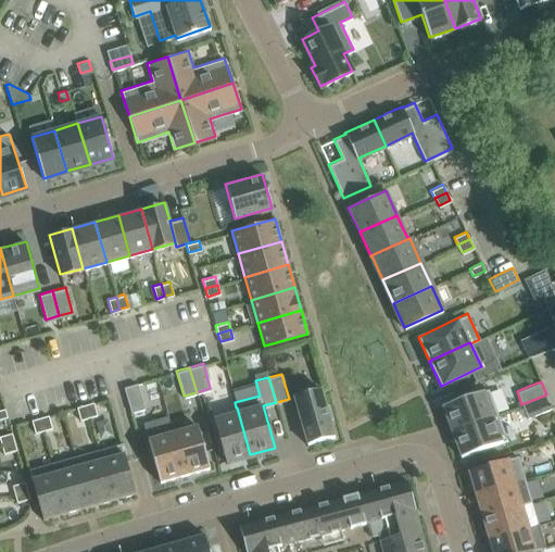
[(143,408),(137,383),(127,385),(123,386),(130,411),(143,408)]
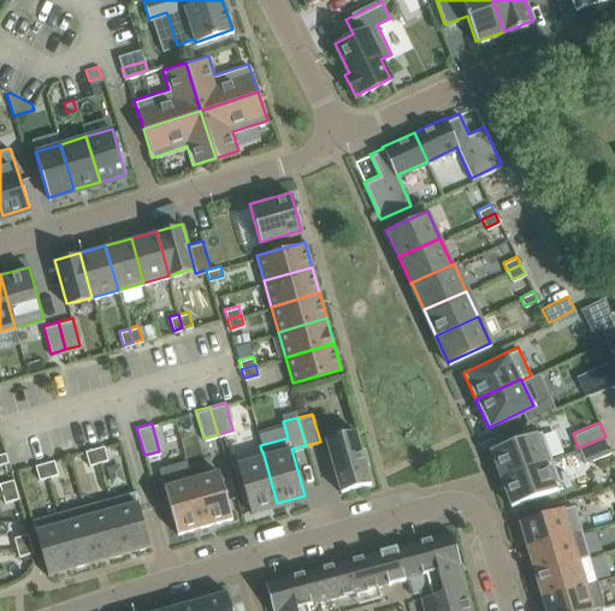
[(339,491),(370,481),(365,463),(368,462),(364,446),(360,448),(355,428),(325,437),(339,491)]
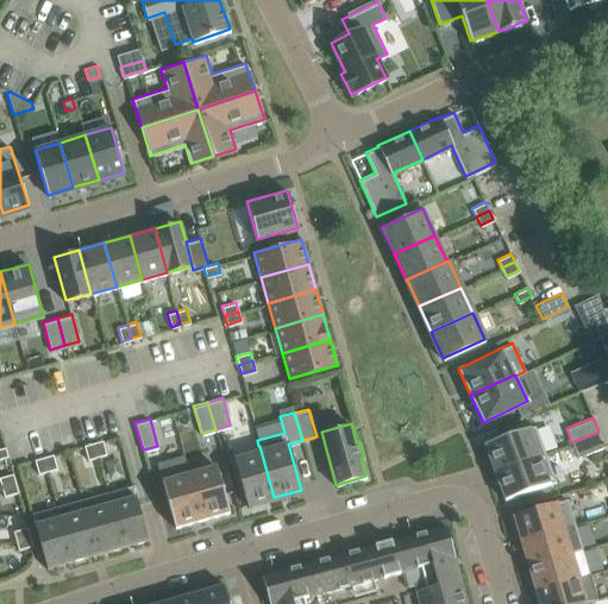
[(483,442),(494,471),(544,452),(534,425),(483,442)]
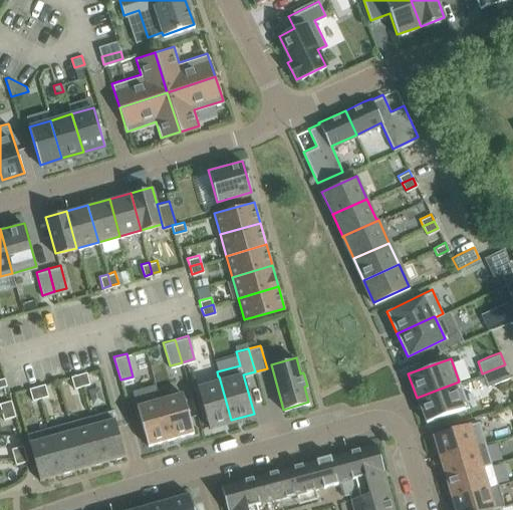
[(487,385),(498,380),(509,375),(505,364),(482,373),(487,385)]
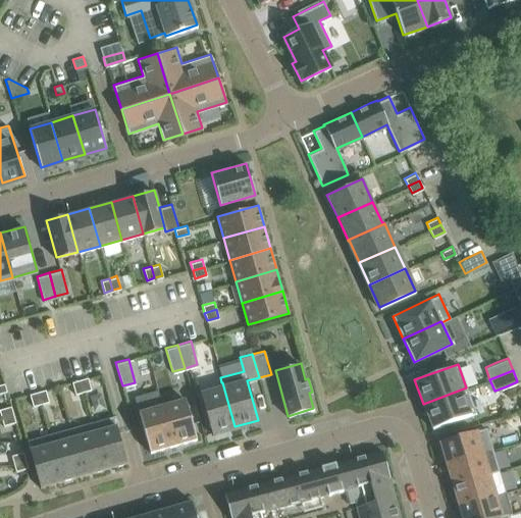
[(87,376),(80,378),(83,391),(91,389),(87,376)]
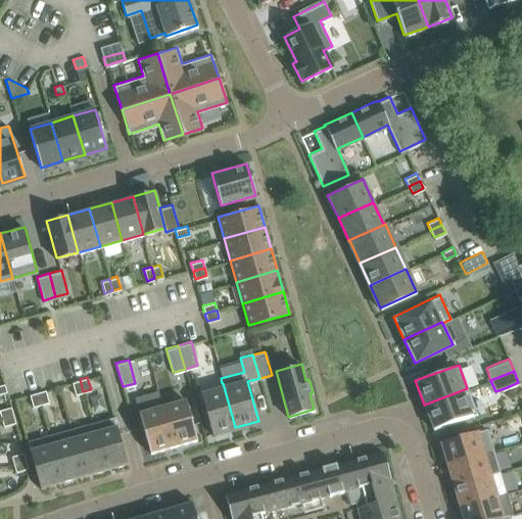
[(72,381),(75,393),(83,391),(80,379),(72,381)]
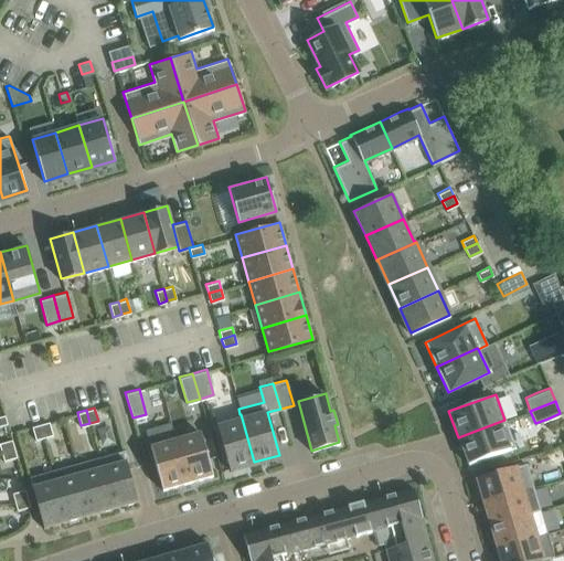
[(254,462),(241,414),(240,414),(215,421),(230,469),(254,462)]
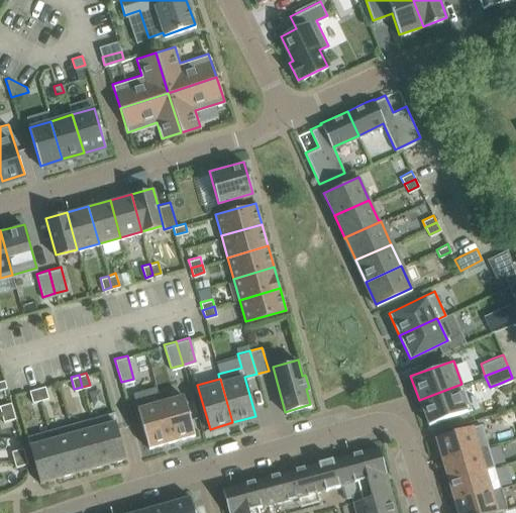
[(461,384),(419,400),(428,423),(471,407),(461,384)]
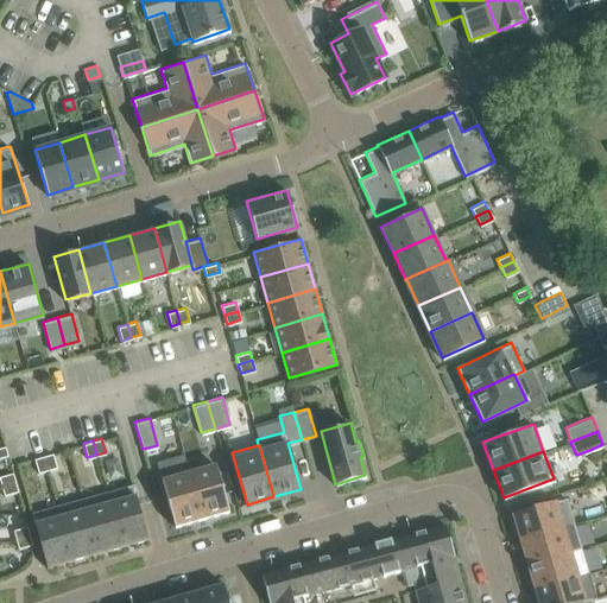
[(52,452),(43,455),(46,469),(56,465),(52,452)]
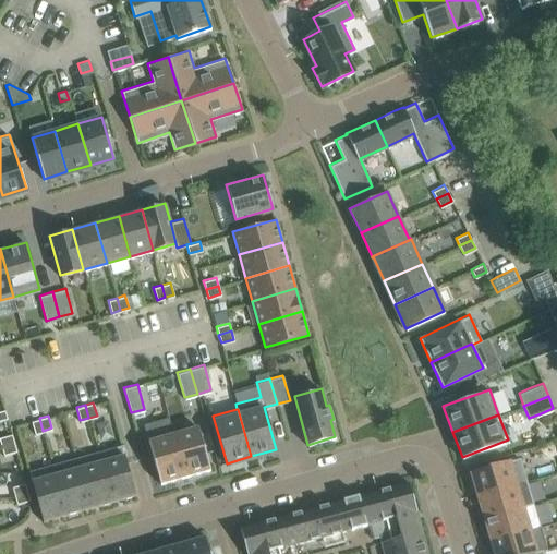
[(43,431),(39,418),(31,420),(35,433),(43,431)]
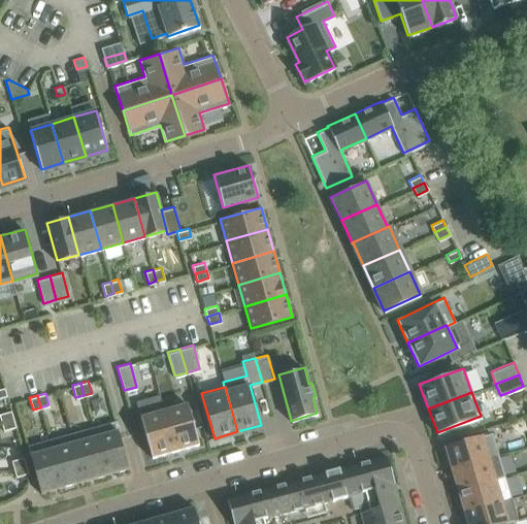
[(163,410),(174,450),(198,443),(187,402),(163,410)]
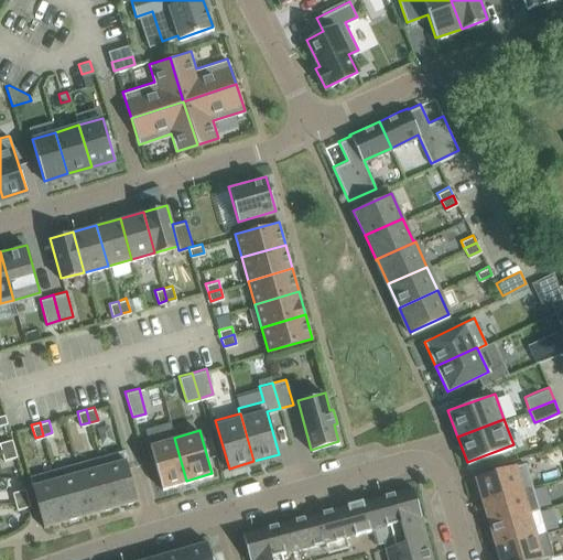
[(0,447),(1,450),(13,447),(11,438),(0,441),(0,447)]
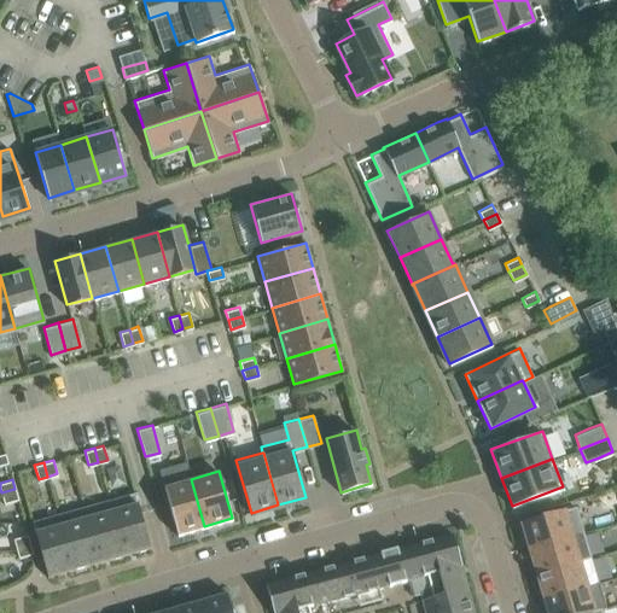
[(204,526),(191,479),(163,486),(178,533),(204,526)]
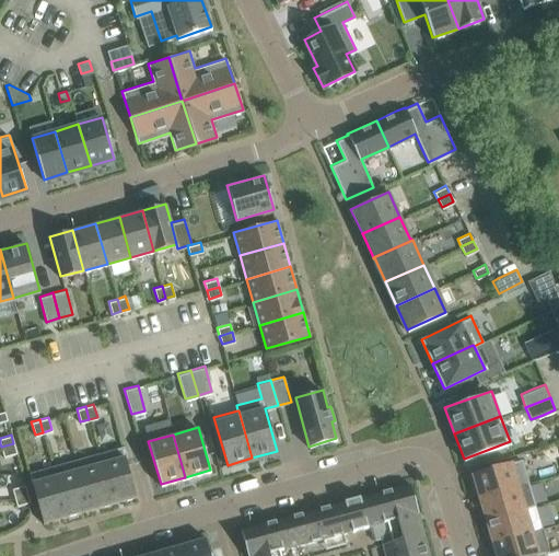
[(13,443),(1,447),(3,455),(16,452),(13,443)]
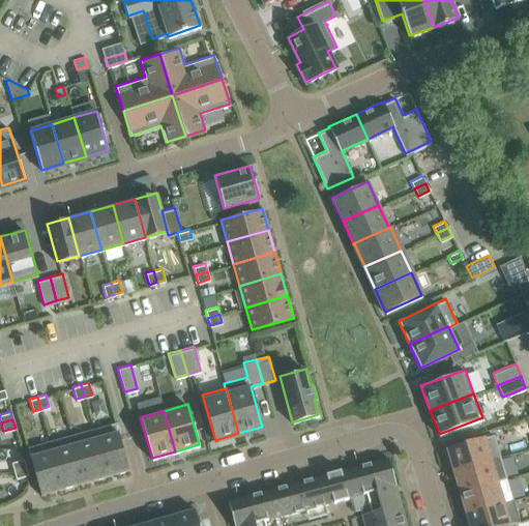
[(93,428),(107,475),(128,469),(115,421),(93,428)]
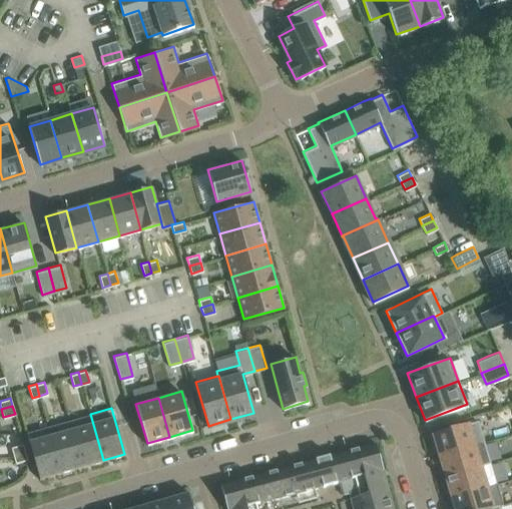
[(90,414),(68,420),(81,466),(103,460),(90,414)]
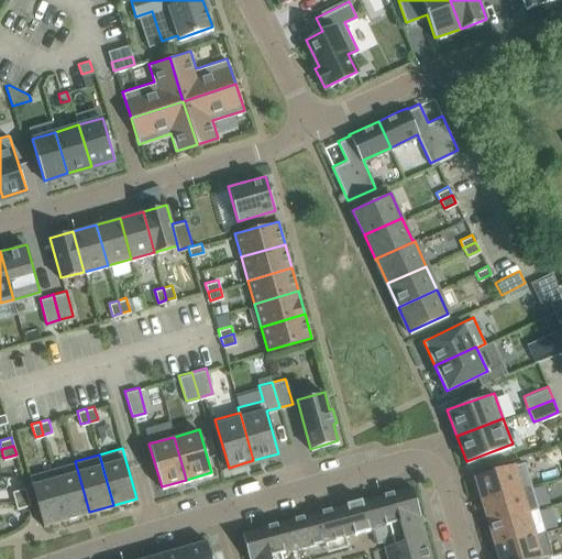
[(481,499),(530,483),(524,460),(473,475),(481,499)]
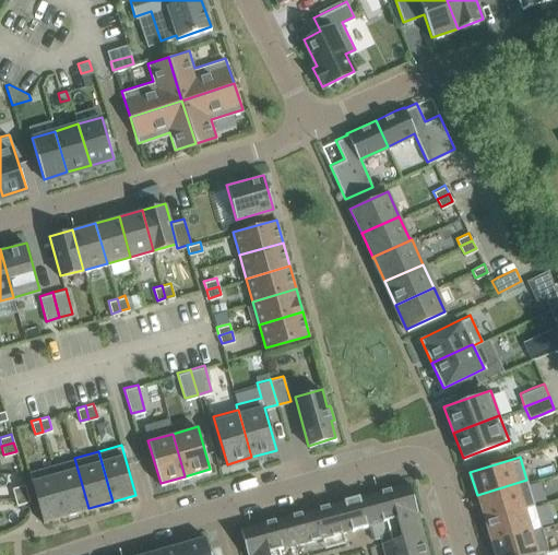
[(88,508),(74,458),(51,464),(66,515),(88,508)]
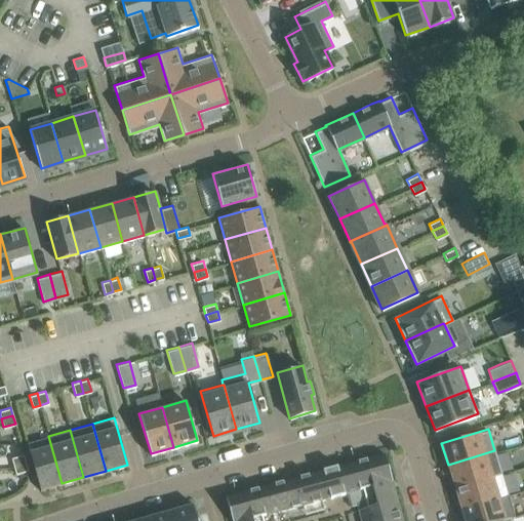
[(48,436),(27,441),(40,489),(62,483),(48,436)]
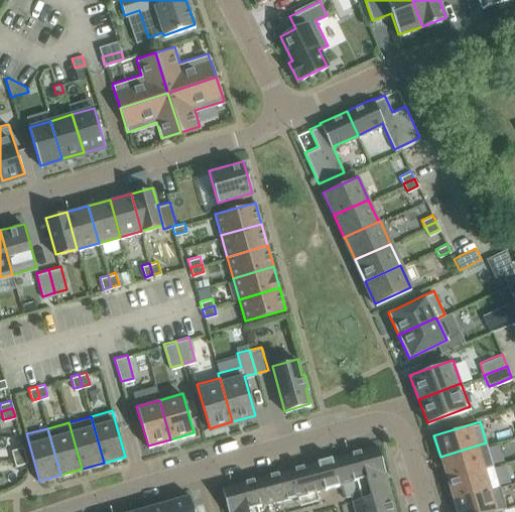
[(440,457),(446,477),(483,466),(478,446),(487,444),(486,442),(440,457)]
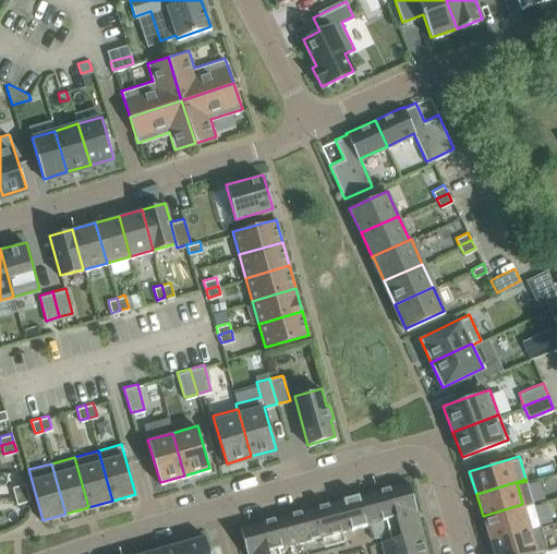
[(385,518),(389,536),(421,528),(408,481),(363,493),(358,494),(355,494),(363,525),(366,524),(368,522),(385,518)]
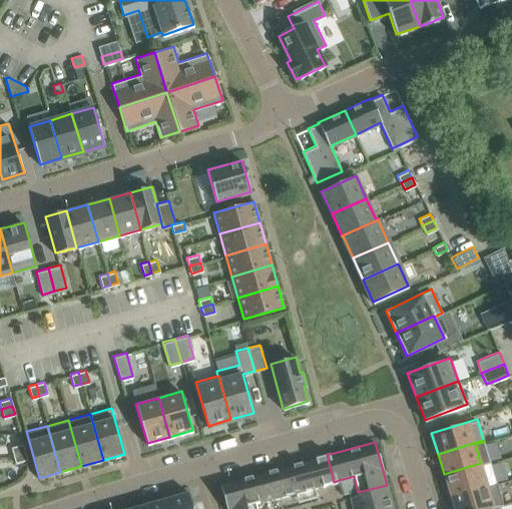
[(22,443),(11,446),(13,454),(24,451),(22,443)]
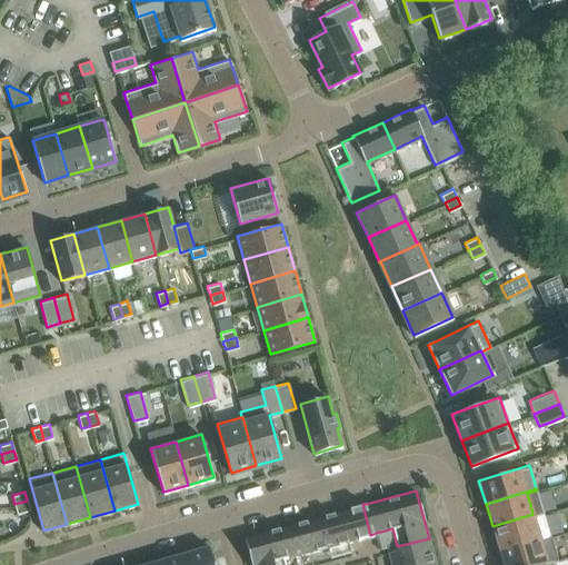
[(27,501),(15,504),(17,513),(30,508),(27,501)]
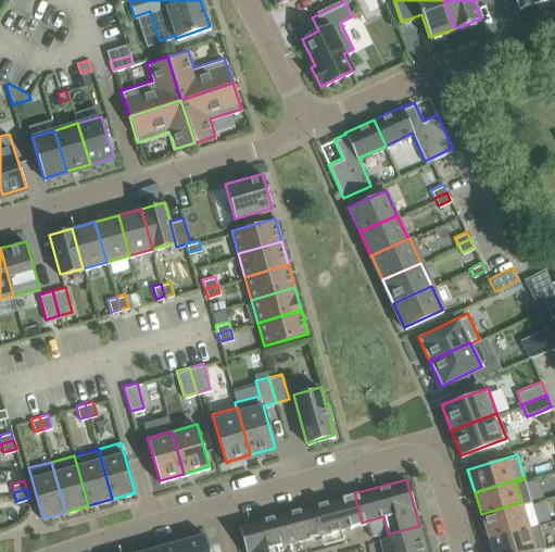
[(341,497),(288,511),(295,539),(349,525),(349,526),(352,525),(357,524),(362,523),(354,492),(350,494),(344,496),(341,497)]
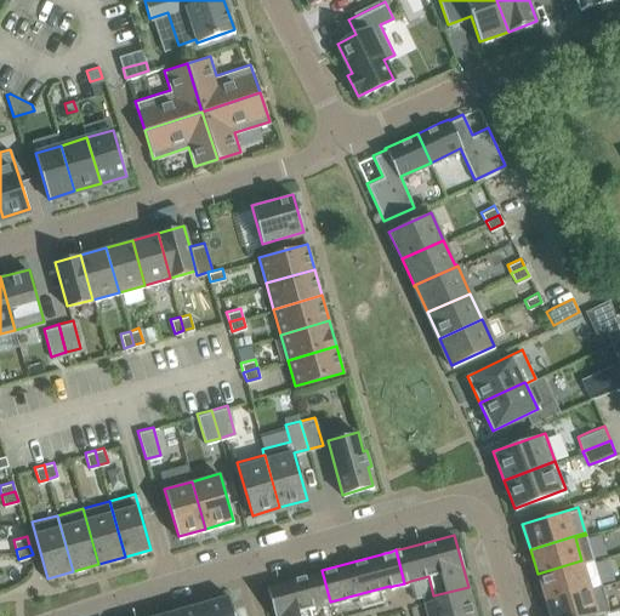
[(538,574),(545,599),(589,586),(581,560),(538,574)]
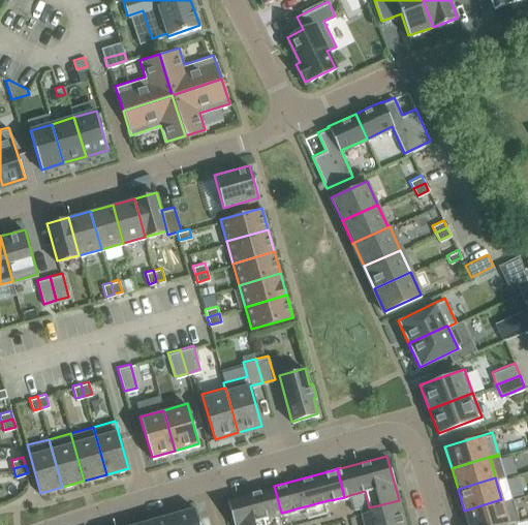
[(281,513),(274,486),(227,498),(234,524),(266,524),(264,518),(281,513)]
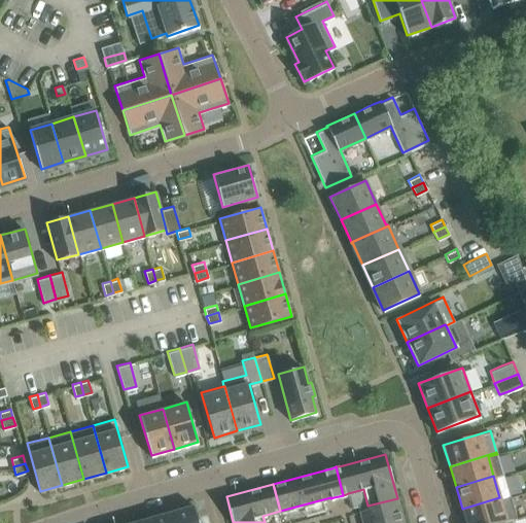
[(465,522),(491,522),(506,519),(499,497),(462,509),(465,522)]
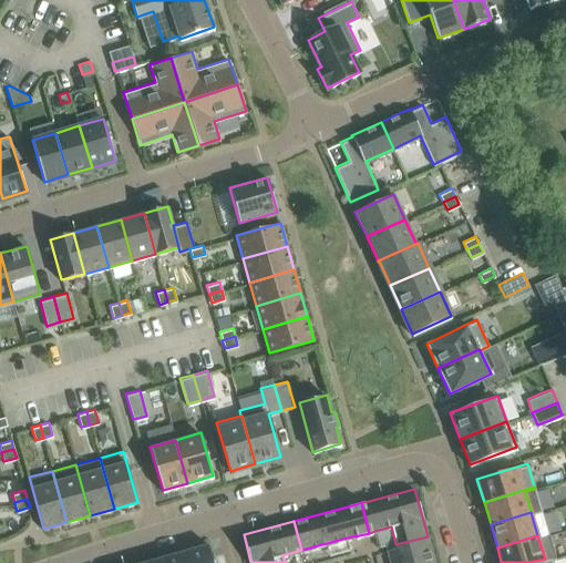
[(387,549),(390,562),(434,562),(428,536),(395,544),(397,546),(387,549)]
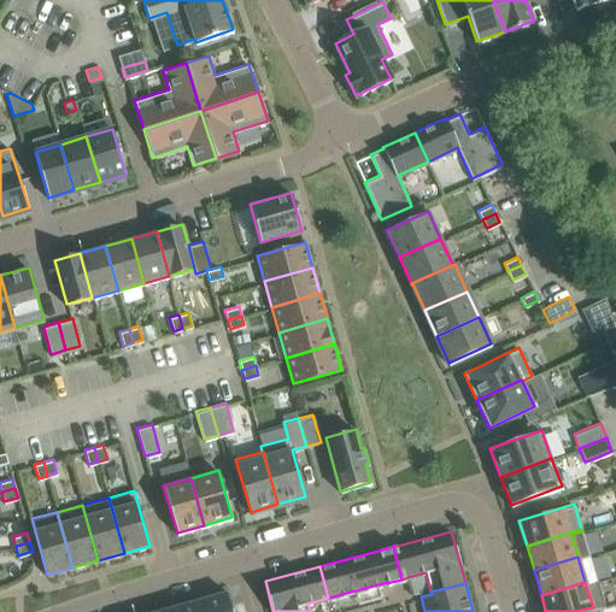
[(233,611),(227,590),(200,599),(204,611),(233,611)]
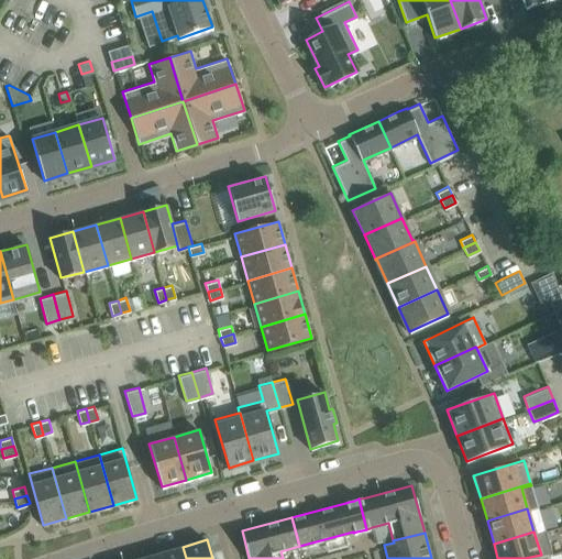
[(186,558),(183,547),(160,554),(160,558),(186,558)]
